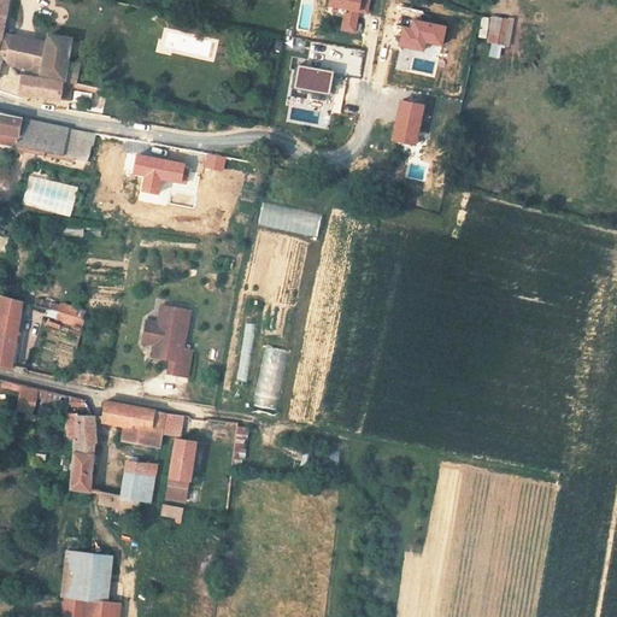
[(0,0),(0,52),(16,68),(21,35),(4,33),(10,0),(0,0)]
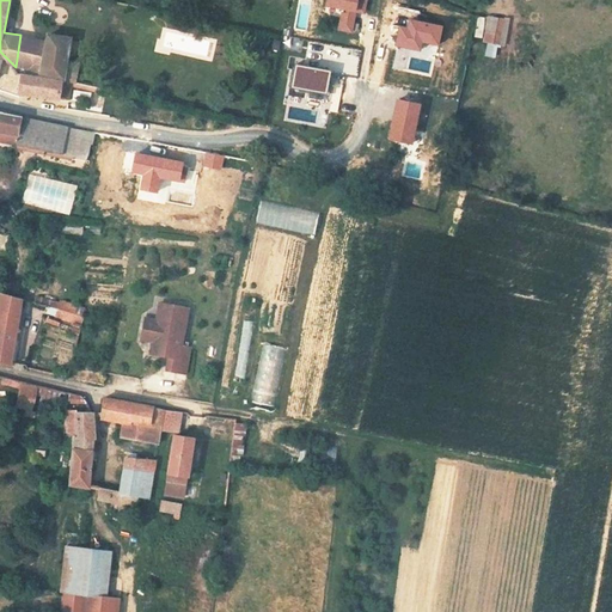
[(366,0),(326,0),(326,5),(347,10),(346,13),(342,12),(338,30),(352,32),(355,11),(363,13),(366,0)]
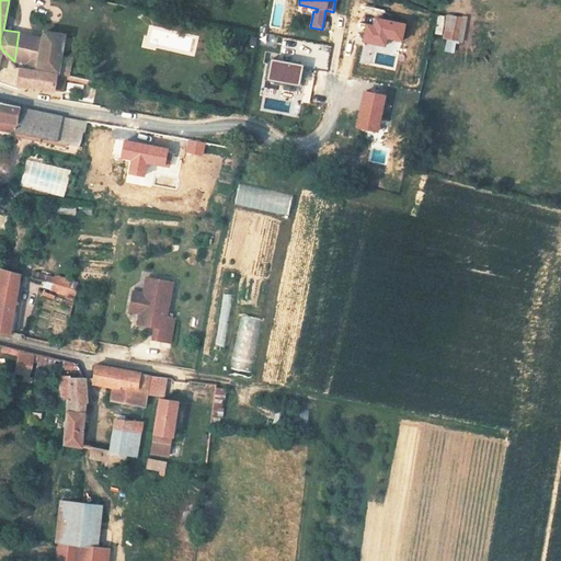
[(435,33),(442,34),(445,15),(438,14),(435,33)]
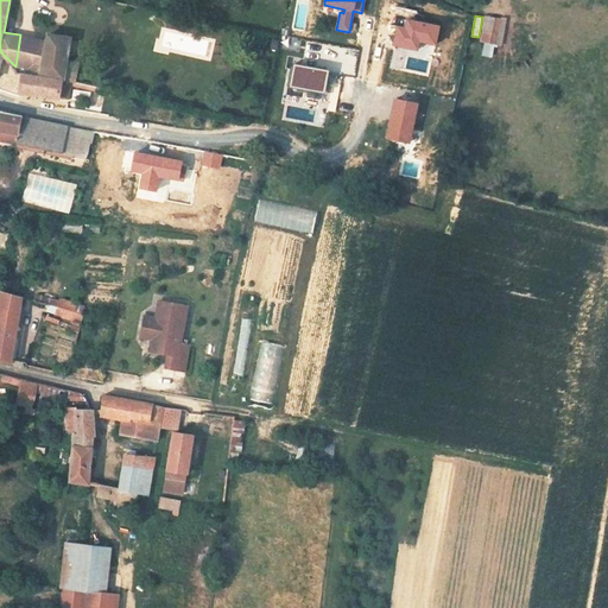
[(482,16),(480,43),(504,45),(505,17),(482,16)]
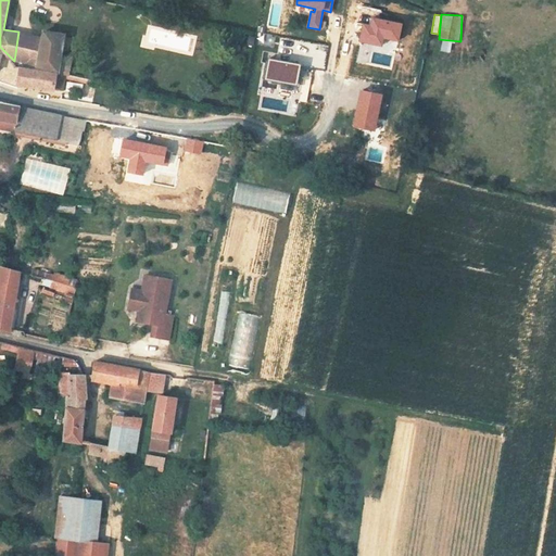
[(370,25),(363,24),(359,40),(381,45),(383,37),(397,40),(402,23),(373,17),(370,25)]
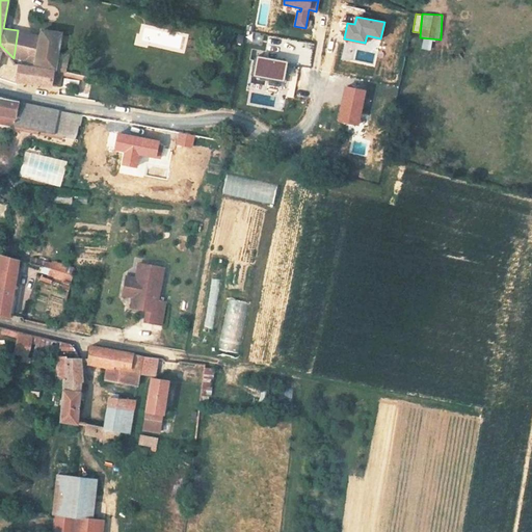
[(43,35),(32,33),(27,61),(59,68),(61,61),(62,46),(72,47),(74,34),(70,34),(45,29),(43,35)]
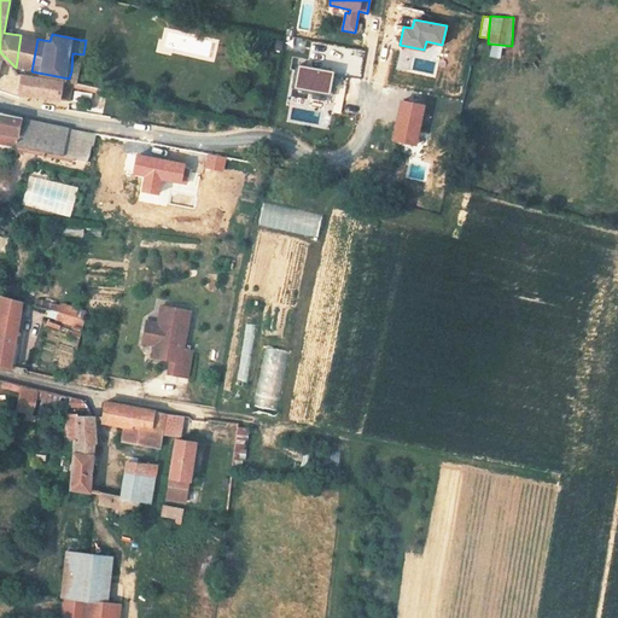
[(38,39),(21,35),(16,68),(31,71),(38,39)]
